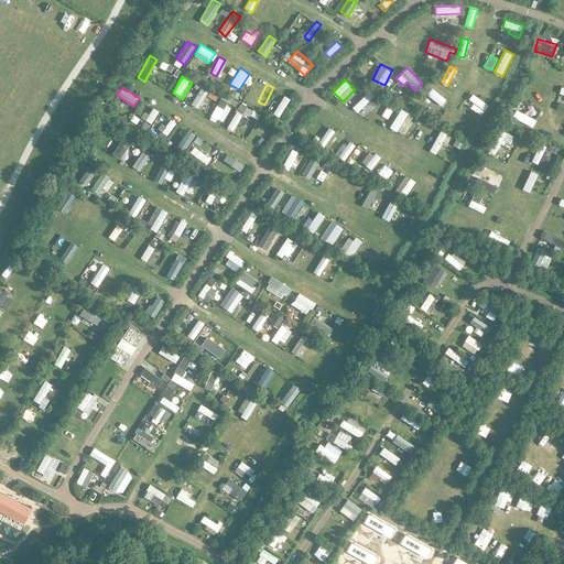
[(441,105),(446,99),(434,88),(429,95),(441,105)]
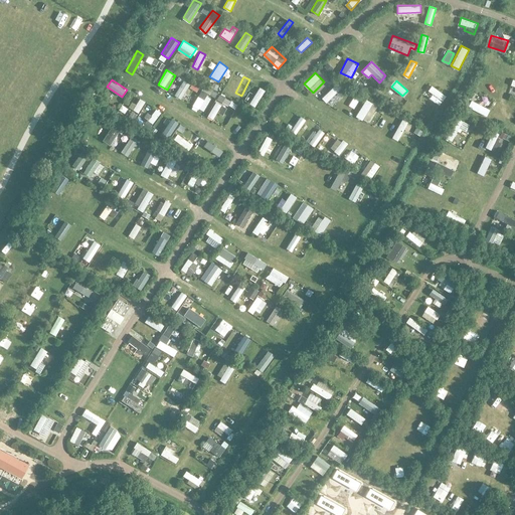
[(331,106),(346,92),(337,82),(323,96),(331,106)]
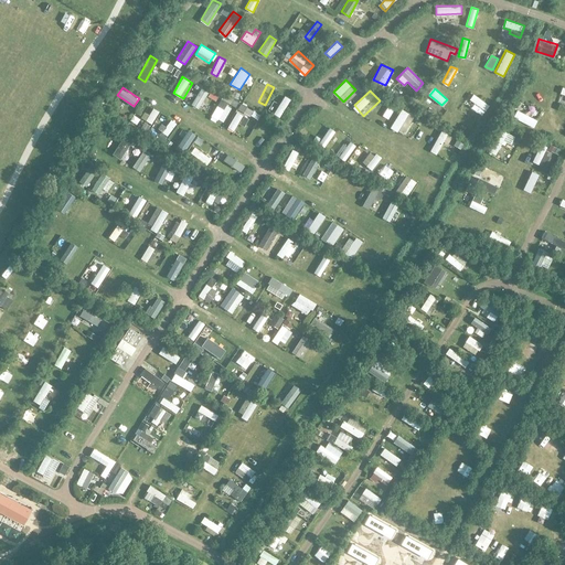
[(200,108),(208,98),(200,92),(192,102),(200,108)]
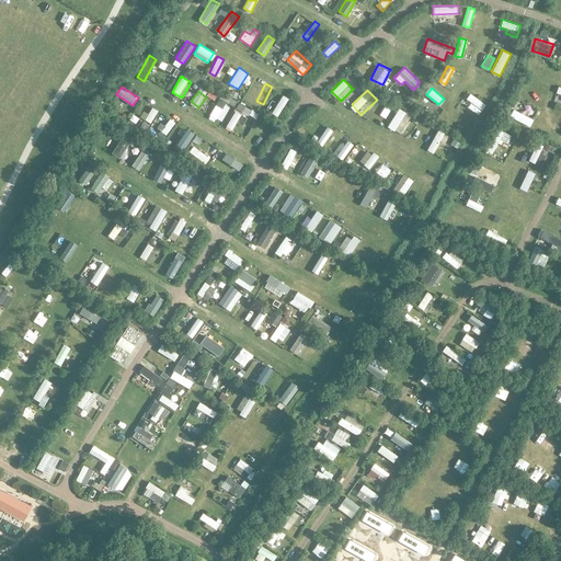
[(470,92),(466,98),(471,101),(468,106),(479,114),(487,104),(470,92)]
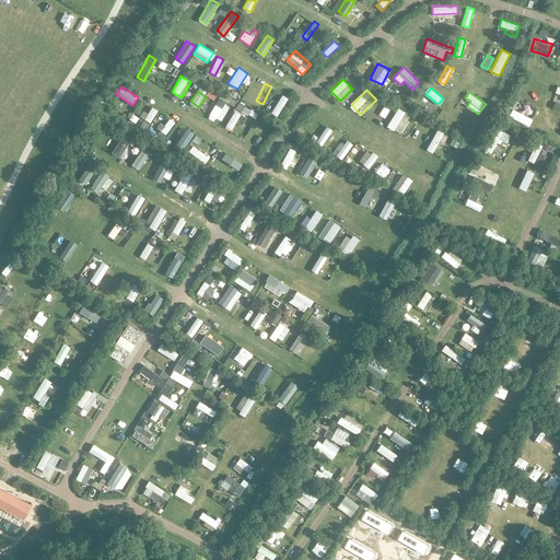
[(282,94),(271,112),(278,115),(289,97),(282,94)]
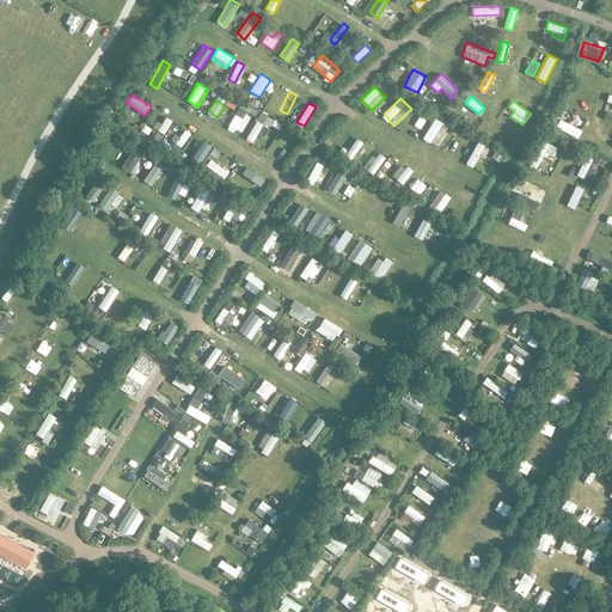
[(230,126),(243,132),(251,115),(238,108),(230,126)]
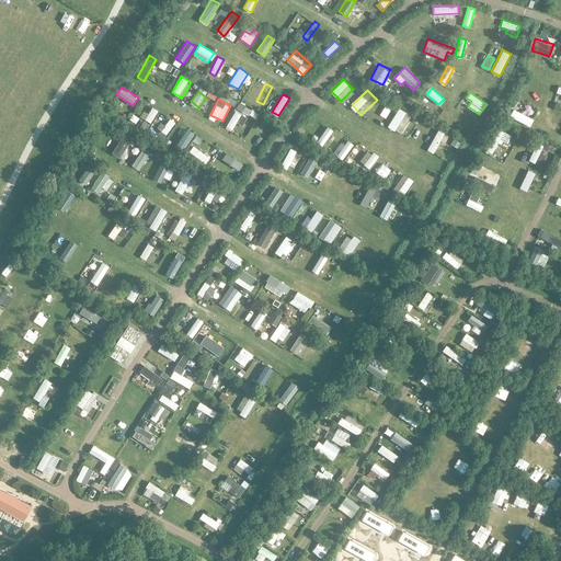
[(239,102),(237,107),(248,114),(251,109),(239,102)]
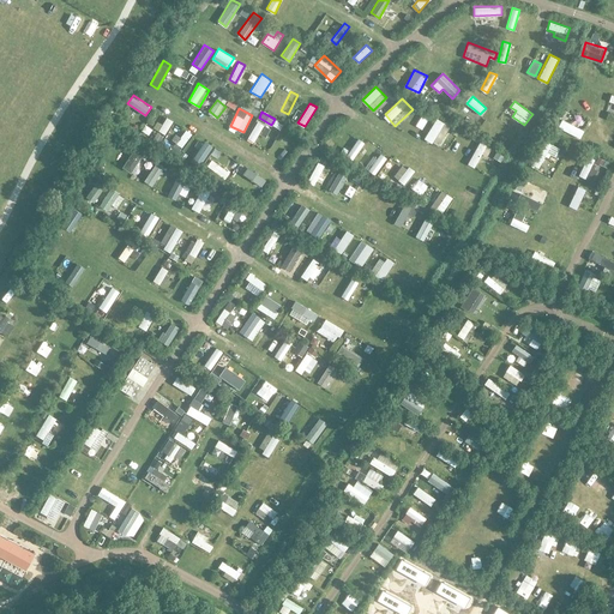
[(421,115),(416,126),(423,128),(427,118),(421,115)]
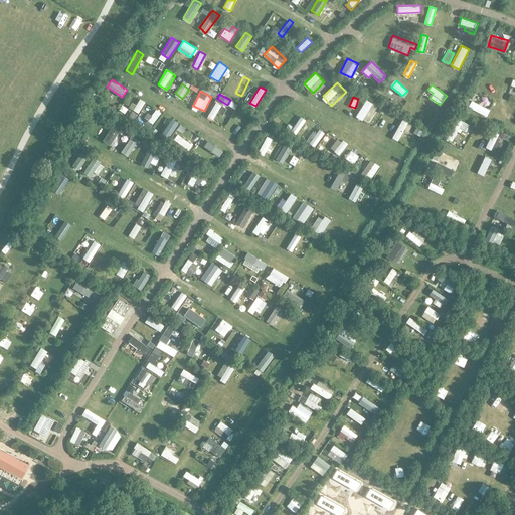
[(139,113),(146,101),(140,98),(133,110),(139,113)]
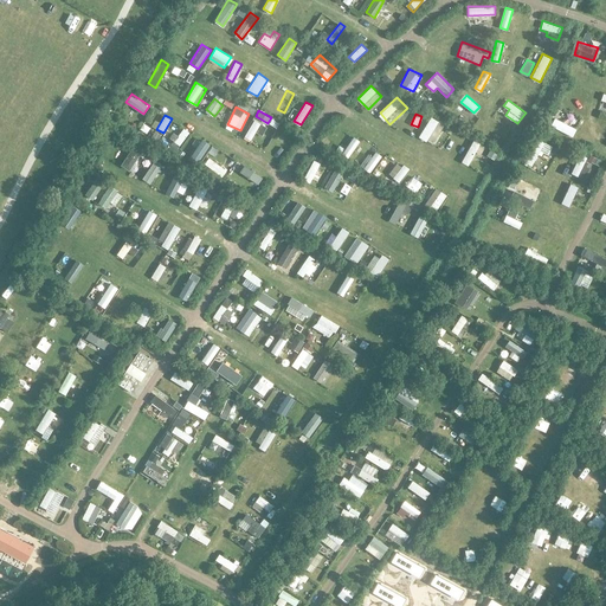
[(420,137),(436,143),(444,122),(429,116),(420,137)]
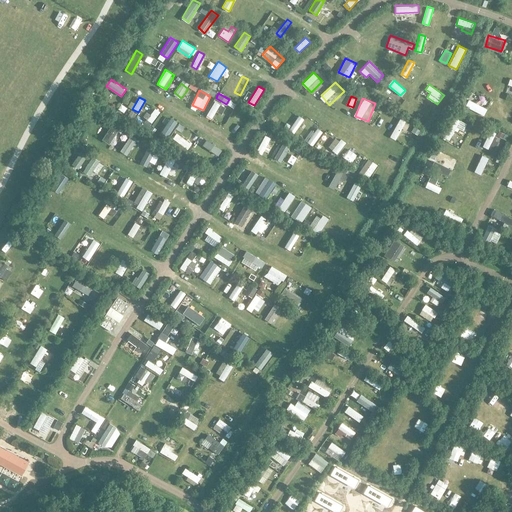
[(468,99),(465,105),(483,115),(487,108),(468,99)]
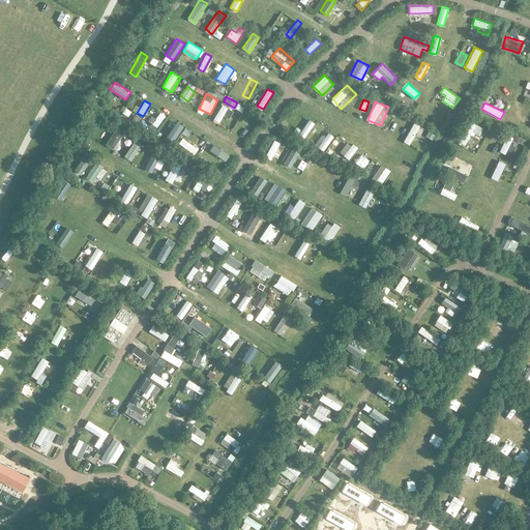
[(222,105),(213,118),(219,122),(228,108),(222,105)]
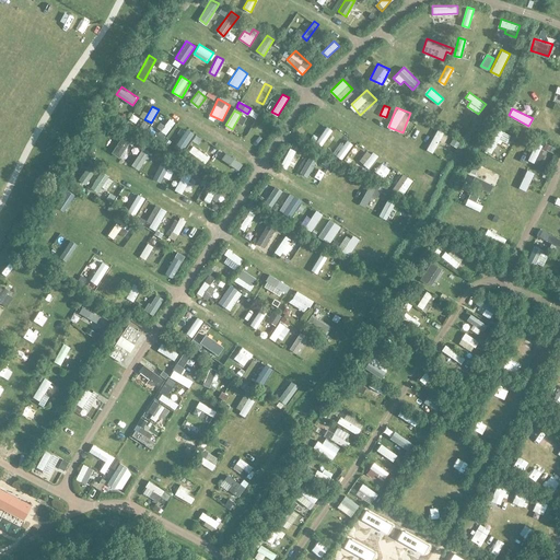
[(242,125),(247,117),(242,114),(237,121),(242,125)]
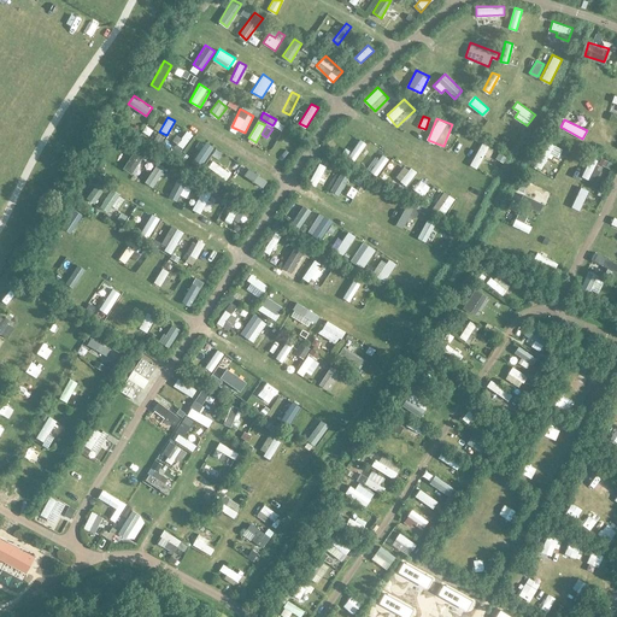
[(181,137),(175,134),(171,141),(184,147),(192,133),(186,130),(181,137)]
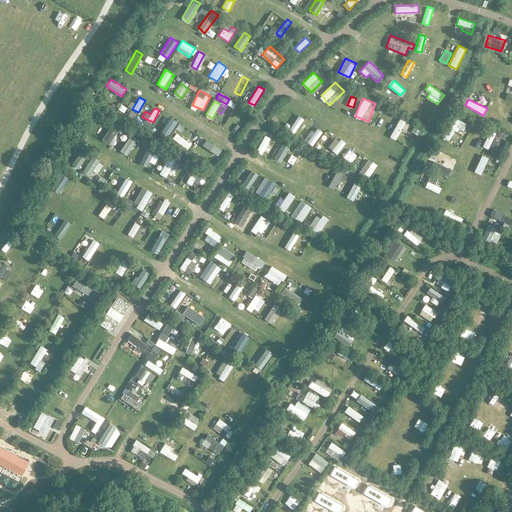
[(234,118),(243,122),(246,113),(237,110),(234,118)]
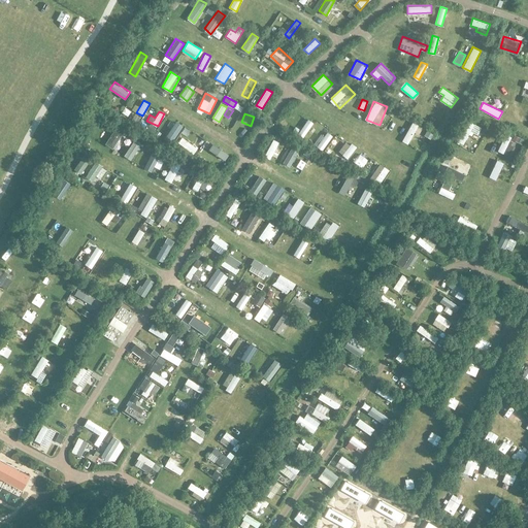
[(294,131),(304,137),(314,123),(302,116),(297,124),(298,124),(294,131)]
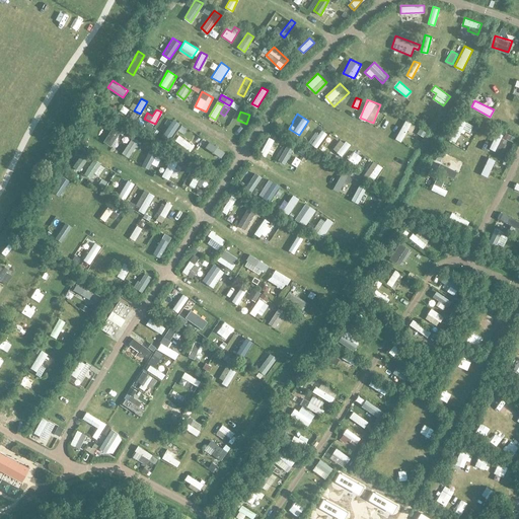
[(171,119),(166,129),(174,133),(179,123),(171,119)]
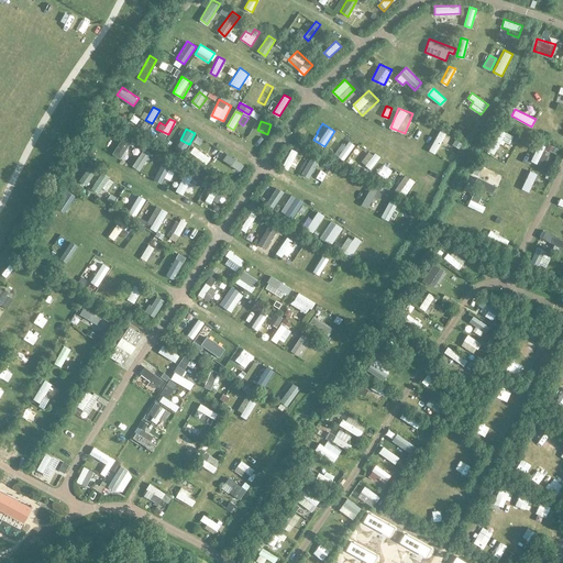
[(442,140),(448,143),(451,134),(439,129),(430,150),(437,153),(442,140)]
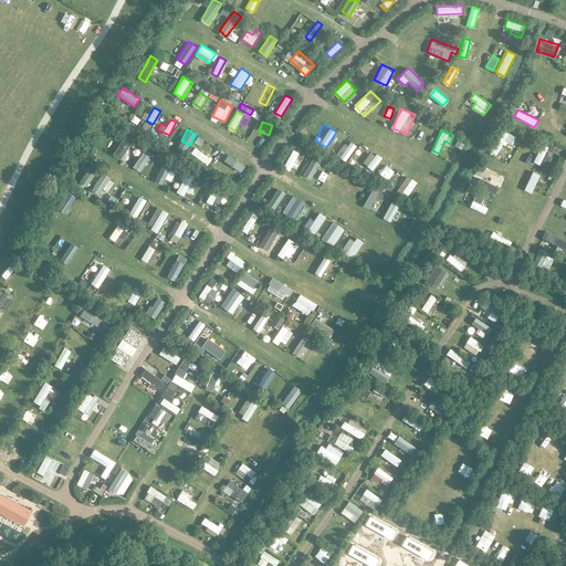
[(500,155),(504,142),(513,144),(516,134),(500,129),(493,153),(500,155)]
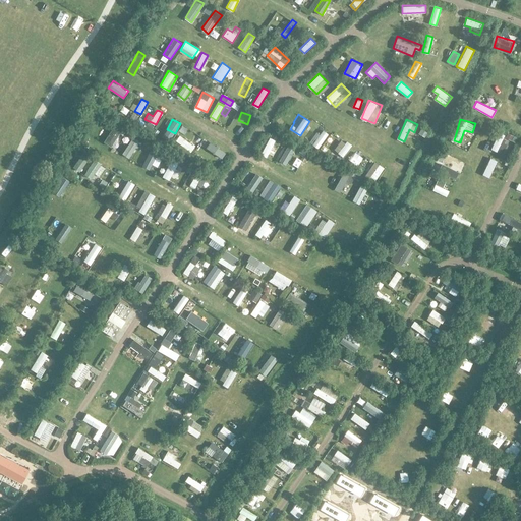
[(111,146),(121,129),(114,124),(104,140),(111,146)]
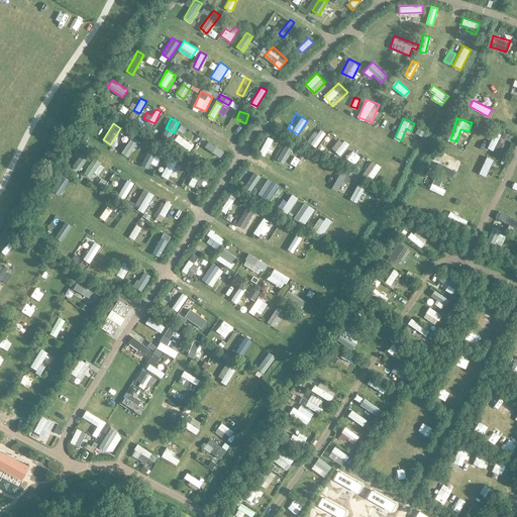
[(165,128),(161,137),(167,139),(171,131),(165,128)]
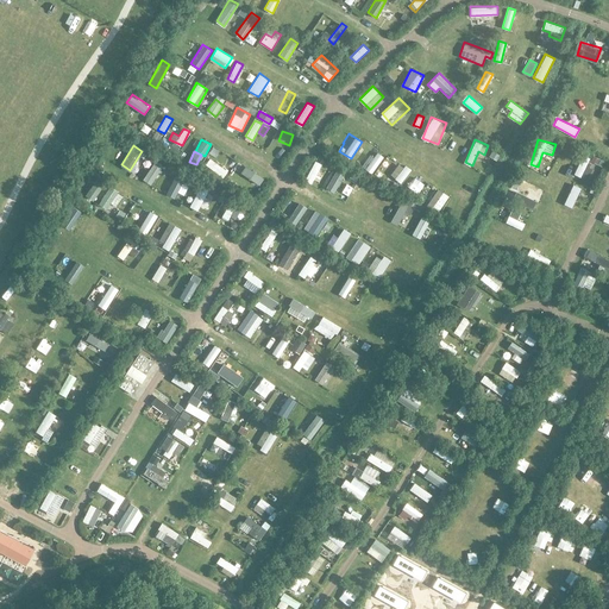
[(376,151),(366,169),(374,173),(383,156),(376,151)]
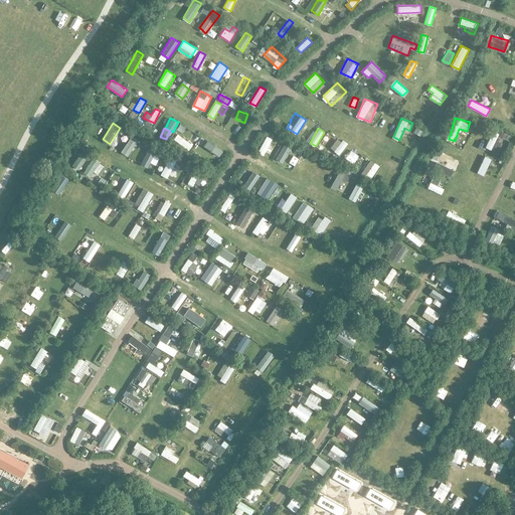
[(502,138),(510,141),(513,136),(501,131),(500,133),(493,130),(486,147),(497,151),(502,138)]
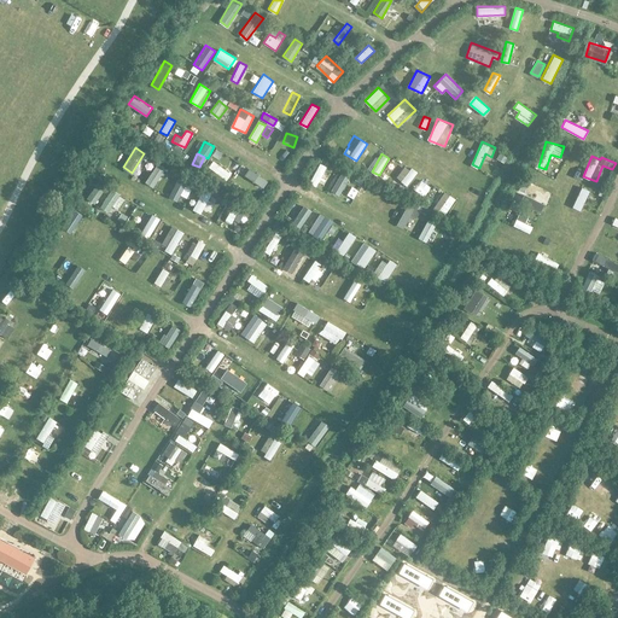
[(227,179),(232,173),(213,159),(208,167),(227,179)]
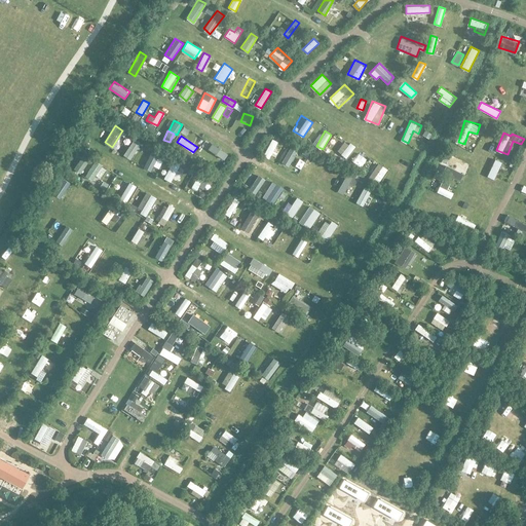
[(134,138),(123,154),(130,158),(141,143),(134,138)]
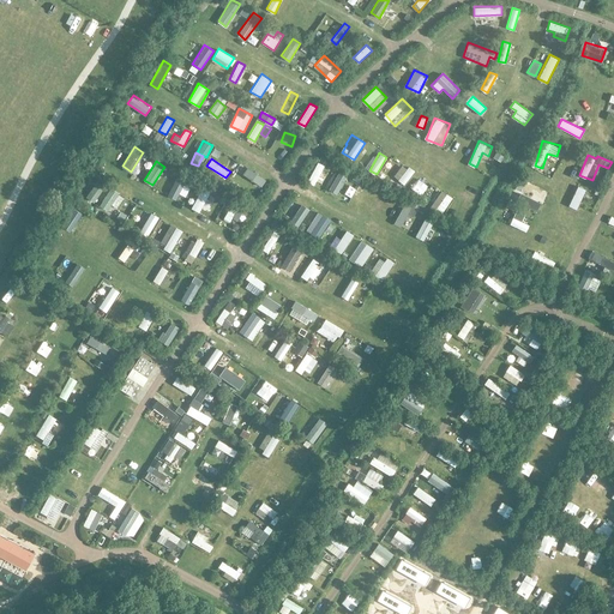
[(317,161),(307,181),(314,185),(317,180),(323,182),(327,172),(321,169),(324,164),(317,161)]
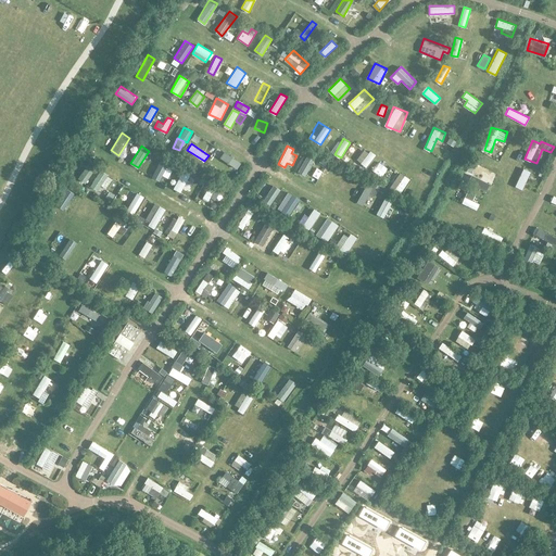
[(365,148),(356,159),(366,166),(375,155),(365,148)]
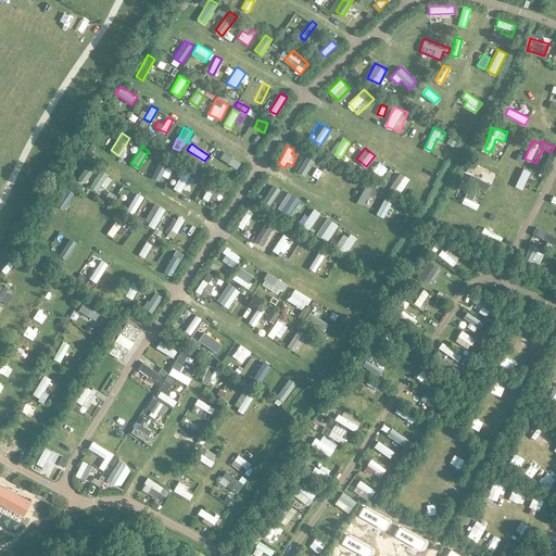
[(224,151),(219,158),(237,168),(241,162),(224,151)]
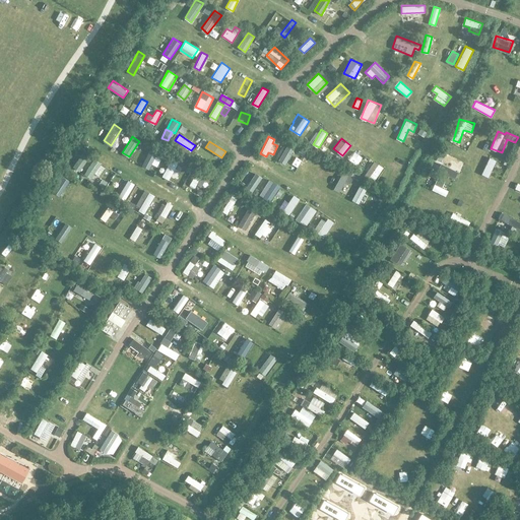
[(285,165),(296,147),(287,143),(278,160),(285,165)]
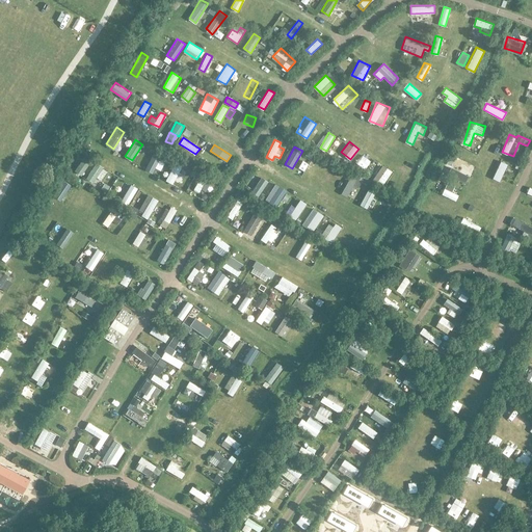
[(164,162),(159,160),(161,156),(154,152),(145,168),(153,173),(155,167),(160,170),(164,162)]
